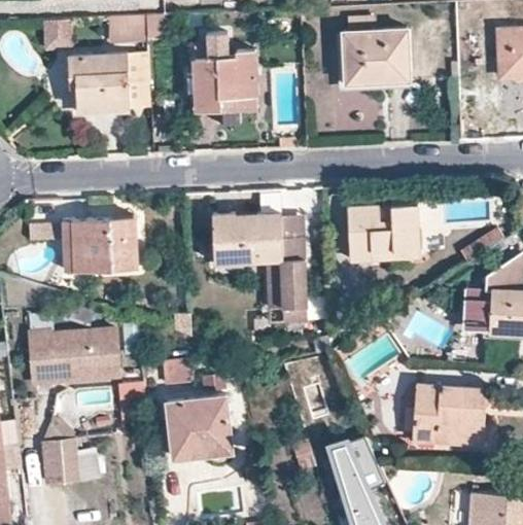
[(164,31),(163,13),(143,14),(144,32),(164,31)]
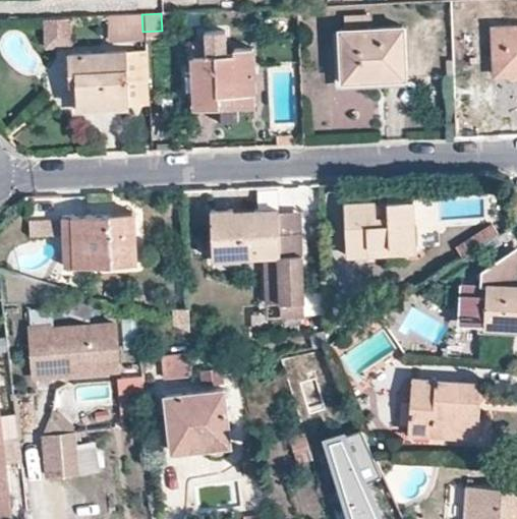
[(142,32),(141,14),(106,15),(107,38),(142,37),(142,32)]
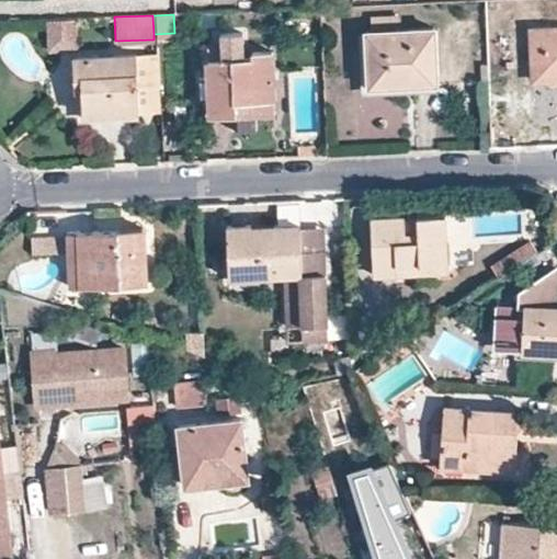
[(78,45),(76,19),(46,20),(47,47),(78,45)]
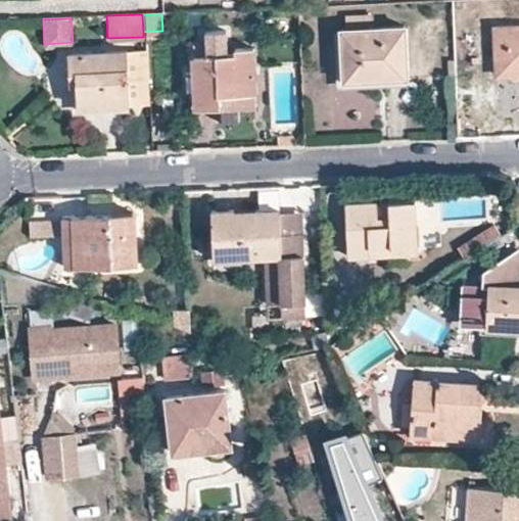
[(518,74),(518,27),(493,29),(496,75),(518,74)]
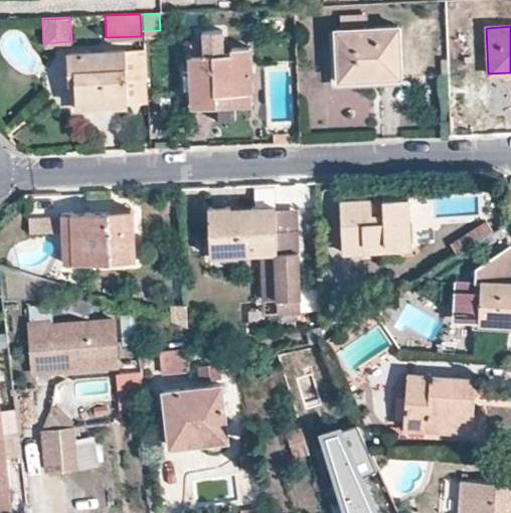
[(249,92),(247,49),(228,49),(229,53),(219,54),(218,31),(198,32),(199,46),(186,46),(188,107),(211,106),(212,121),(232,120),(231,105),(231,93),(249,92)]
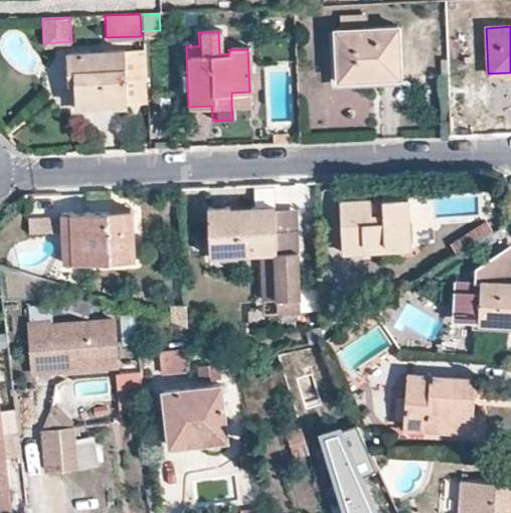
[(403,87),(401,31),(335,34),(338,90),(403,87)]
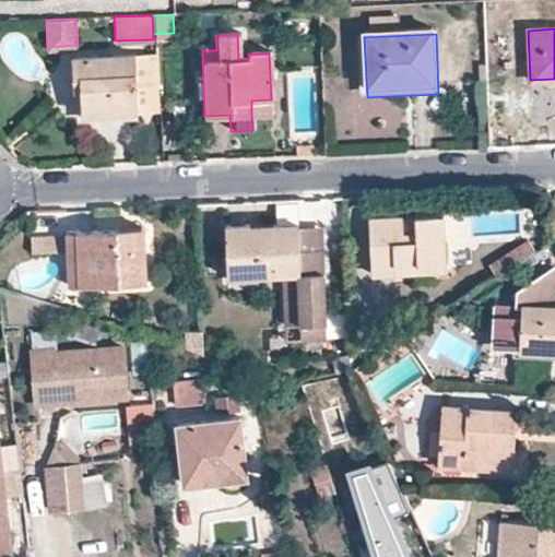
[(79,76),(81,115),(133,113),(131,56),(72,58),(73,75),(79,76)]
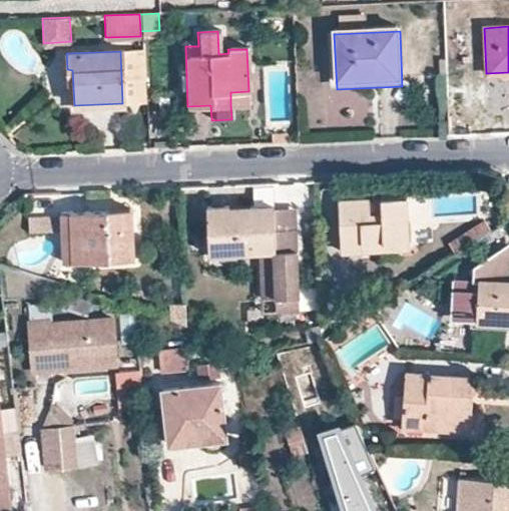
[(143,103),(141,51),(120,51),(122,103),(143,103)]
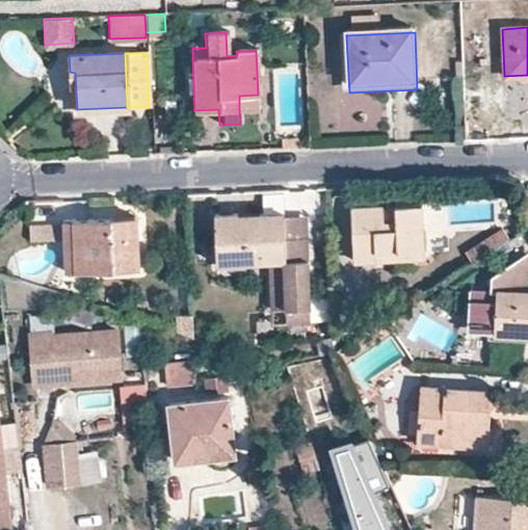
[(258,107),(258,95),(239,96),(239,108),(258,107)]
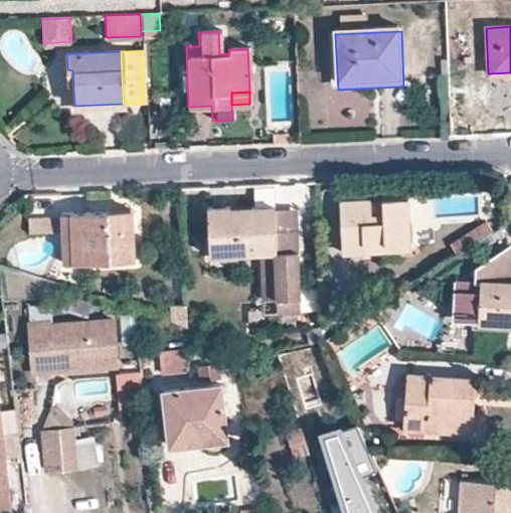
[(340,206),(342,257),(408,252),(406,203),(340,206)]
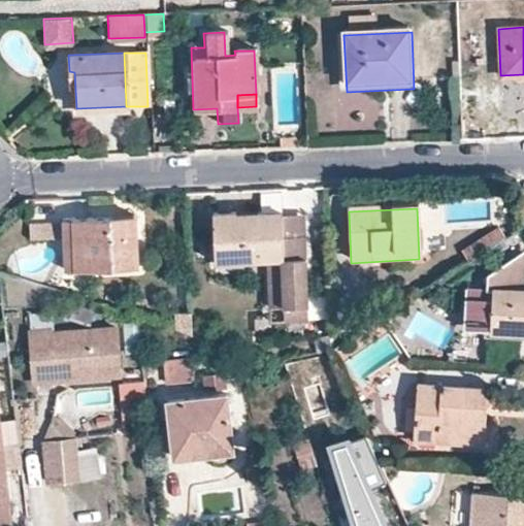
[(235,216),(210,217),(214,266),(266,263),(269,311),(284,310),(306,309),(304,273),(299,274),(297,241),(281,242),(280,221),(279,217),(236,219),(235,216)]
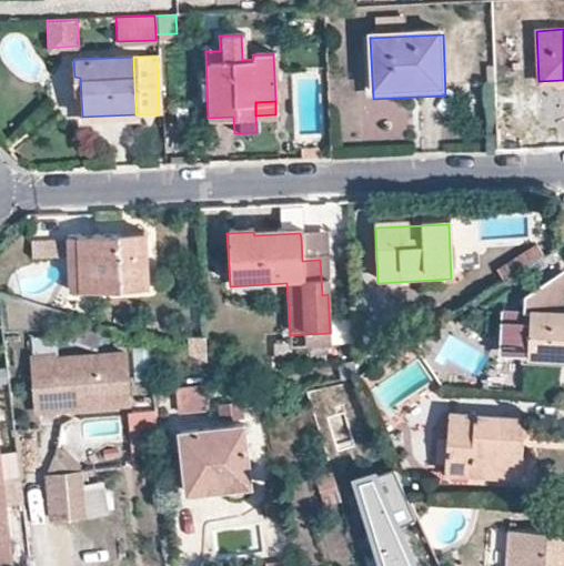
[(67,260),(68,278),(96,275),(96,294),(149,291),(145,235),(66,240),(67,244),(67,260)]
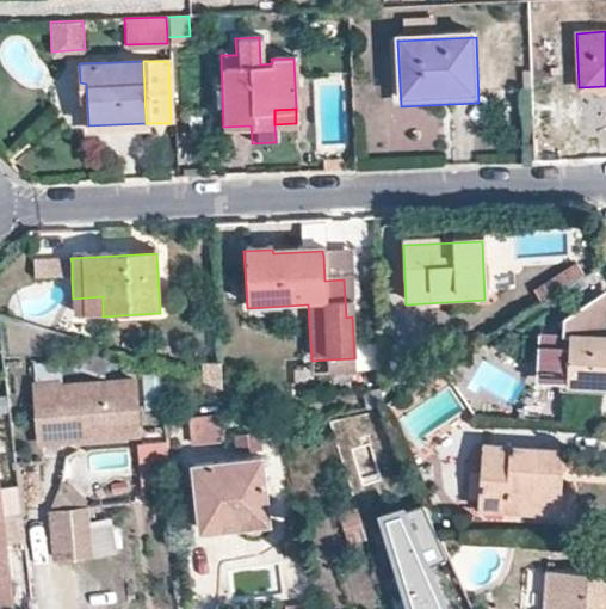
[(352,317),(348,254),(323,256),(325,281),(344,280),(346,318),(352,317)]
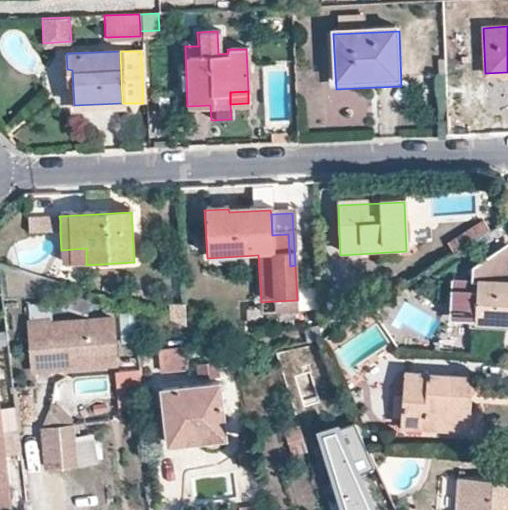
[(60,234),(60,220),(26,221),(27,236),(60,234)]
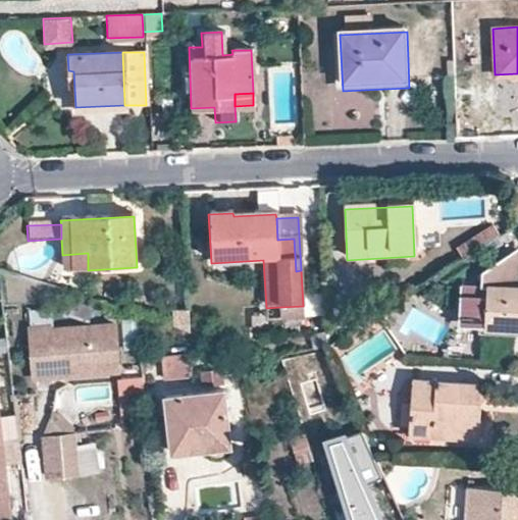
[(517,258),(517,253),(517,248),(503,257),(517,258)]
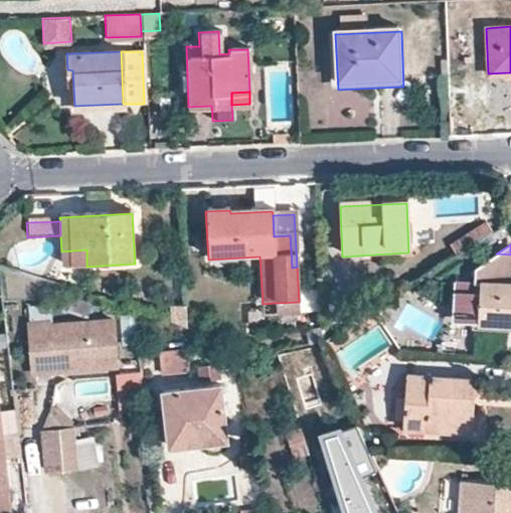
[(87,249),(61,251),(62,268),(87,267),(87,249)]
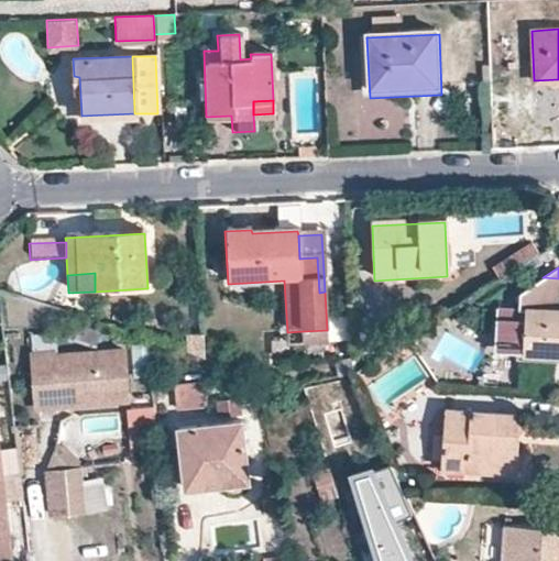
[(557,310),(558,278),(543,277),(516,292),(515,311),(523,311),(523,308),(557,310)]
